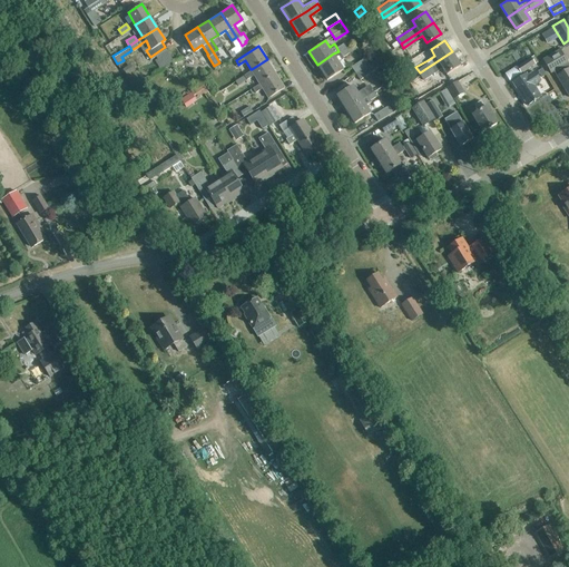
[(349,51),(345,47),(339,51),(342,56),(349,51)]
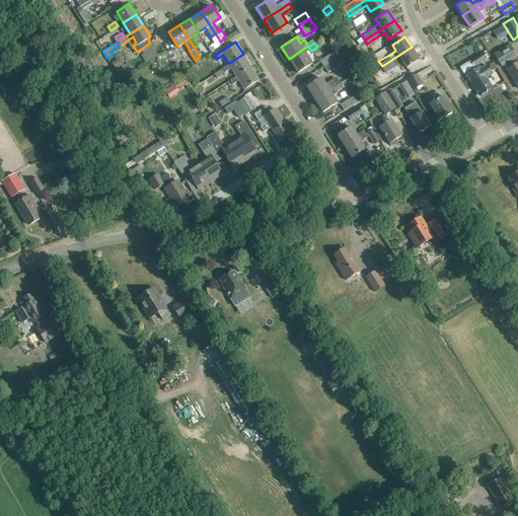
[(504,62),(507,67),(507,68),(517,86),(517,85),(517,60),(517,61),(514,56),(515,56),(508,44),(494,52),(494,53),(491,55),(494,60),(497,58),(501,64),(504,62)]
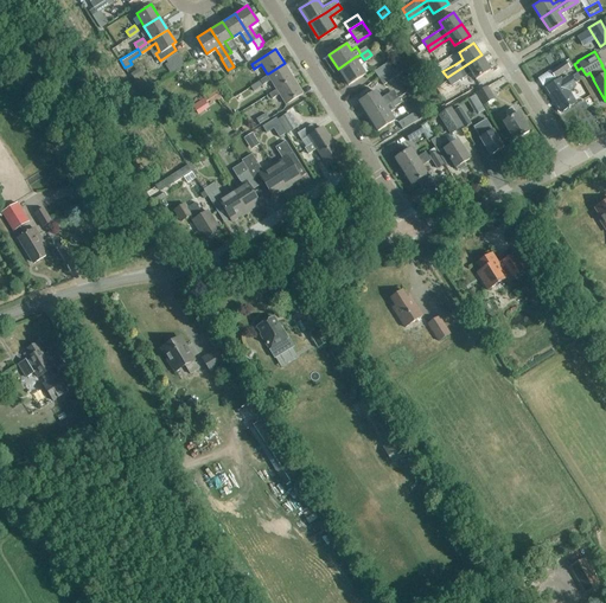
[(355,57),(338,69),(348,83),(364,72),(359,64),(365,61),(364,59),(361,55),(355,57)]
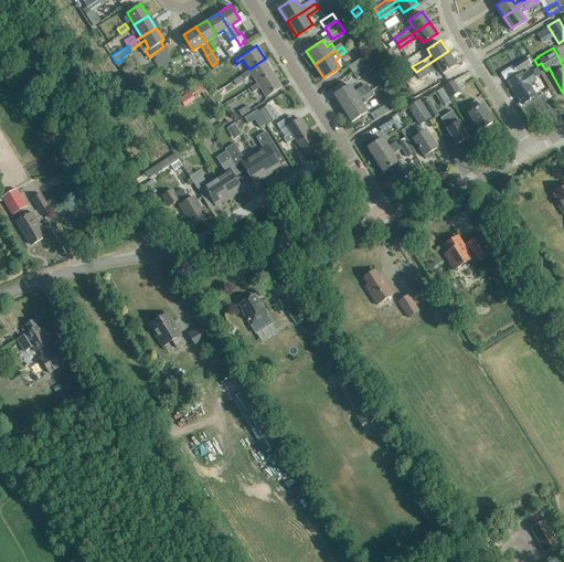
[(456,63),(448,51),(416,72),(418,76),(431,70),(437,65),(443,72),(456,63)]
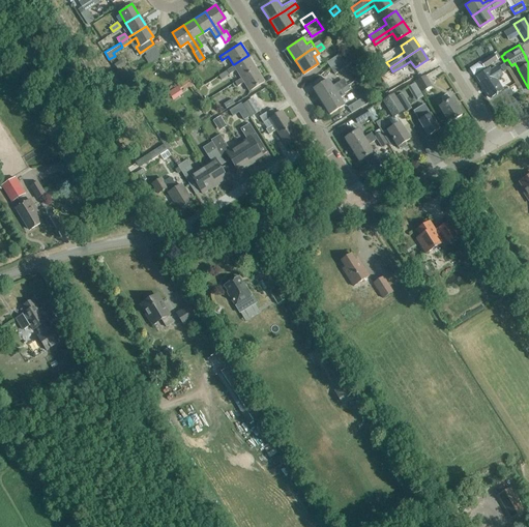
[(325,60),(329,66),(342,58),(338,52),(325,60)]
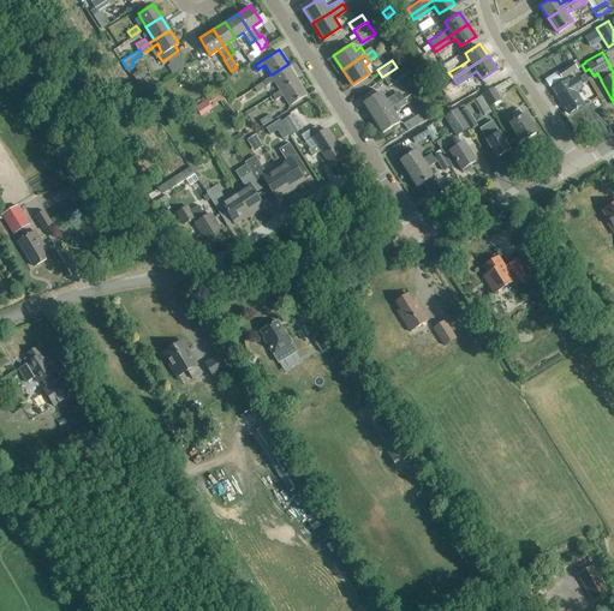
[(576,67),(571,60),(556,70),(561,77),(576,67)]
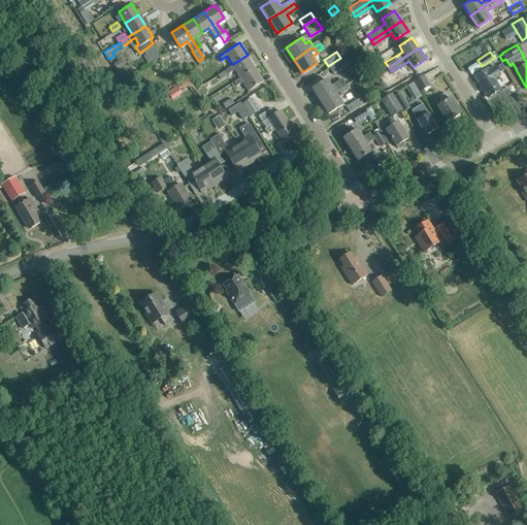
[(233,64),(232,64),(226,68),(229,71),(235,67),(240,76),(255,67),(248,55),(233,64)]
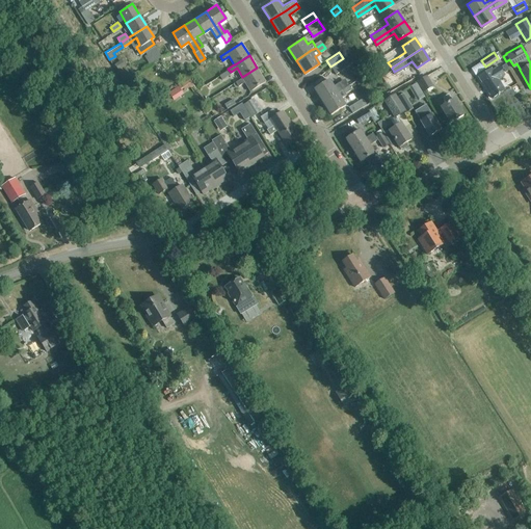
[(343,58),(330,67),(335,73),(350,63),(346,57),(344,59),(343,58)]
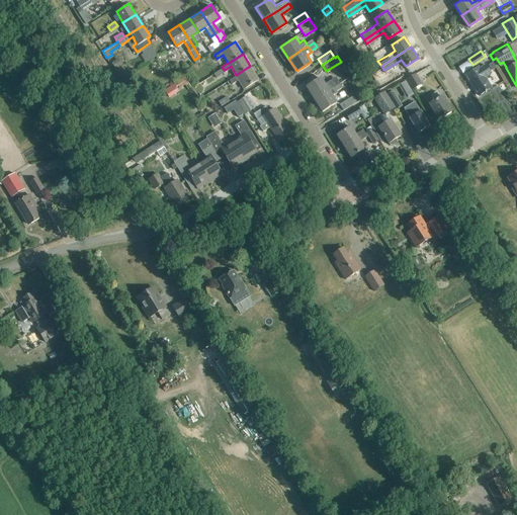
[(484,75),(490,71),(485,63),(479,67),(477,65),(464,73),(479,93),(491,86),(484,75)]
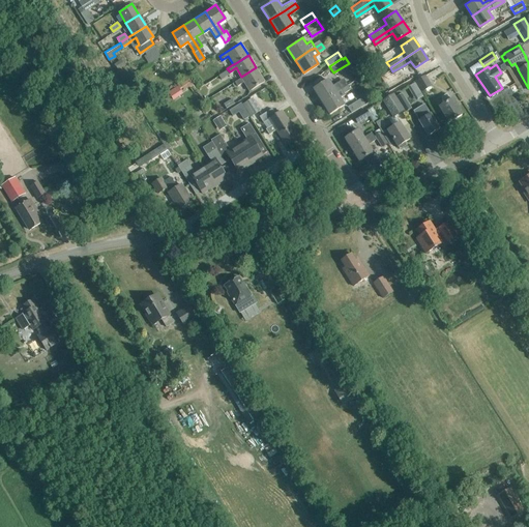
[(241,77),(235,80),(237,84),(243,80),(250,89),(264,80),(256,67),(241,77)]
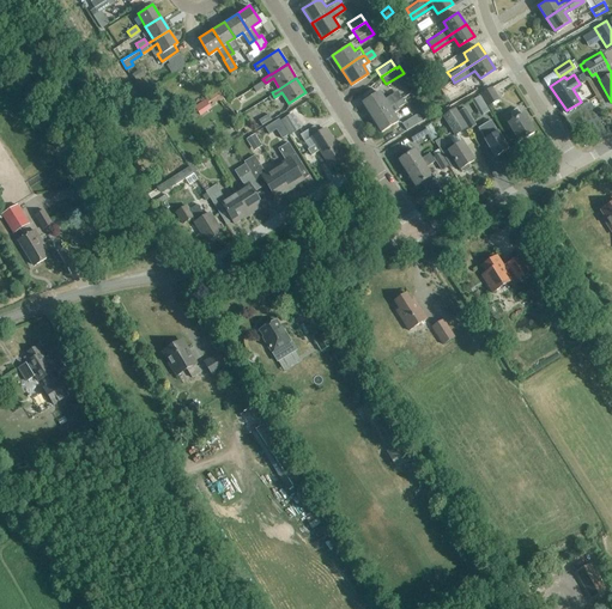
[(489,104),(500,97),(491,85),(482,92),(489,104)]
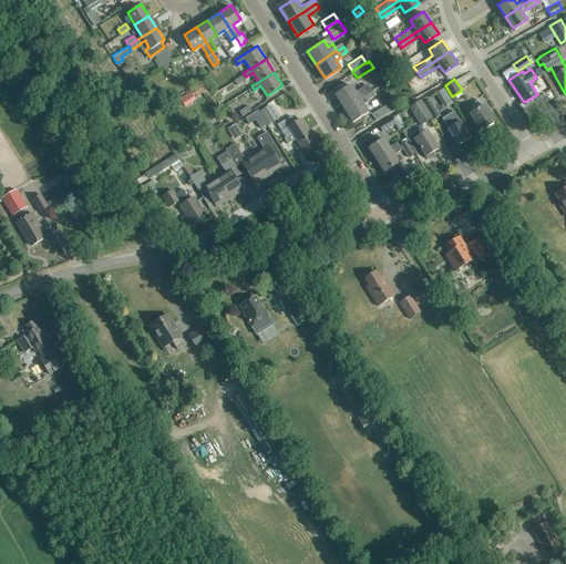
[(202,81),(192,88),(196,94),(202,90),(205,94),(208,92),(205,88),(202,81)]
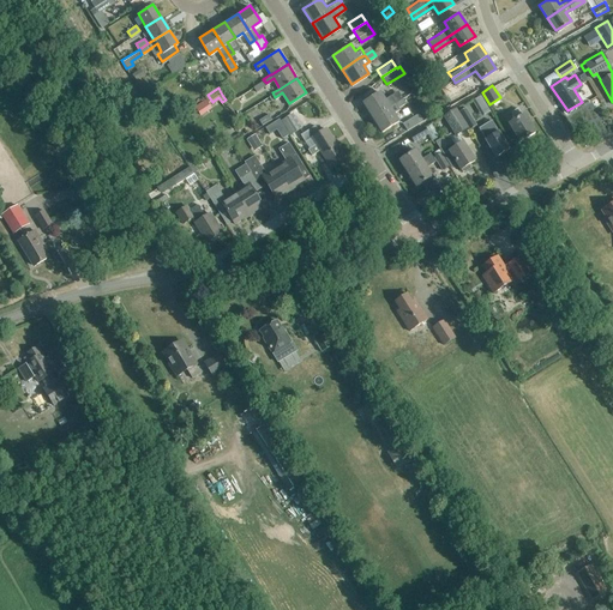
[(371,116),(389,104),(402,97),(398,91),(392,96),(390,94),(384,97),(379,90),(362,101),(371,116)]
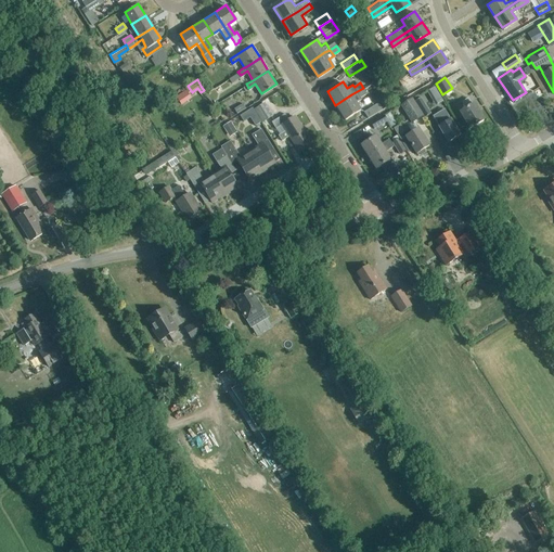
[(363,88),(351,94),(335,105),(344,118),(360,108),(355,101),(361,97),(360,95),(366,92),(363,88)]
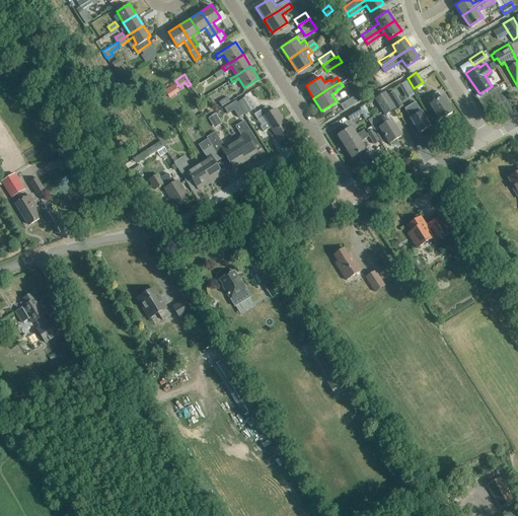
[(384,112),(394,105),(391,100),(386,93),(384,89),(374,95),(384,112)]
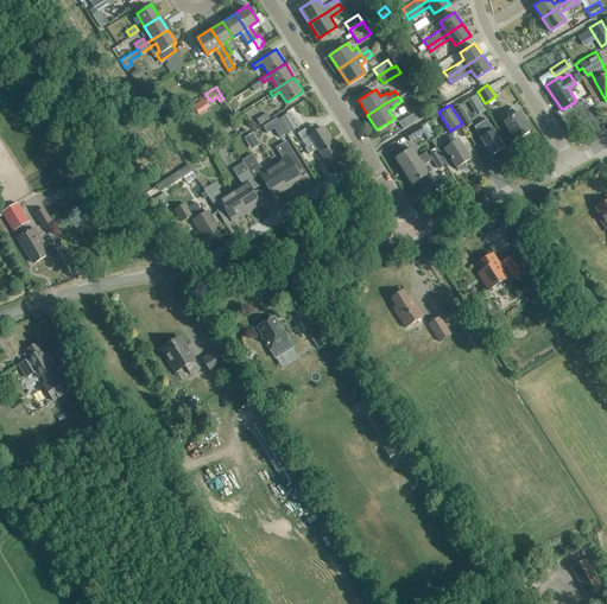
[(459,105),(453,109),(459,118),(462,124),(463,126),(469,121),(459,105)]
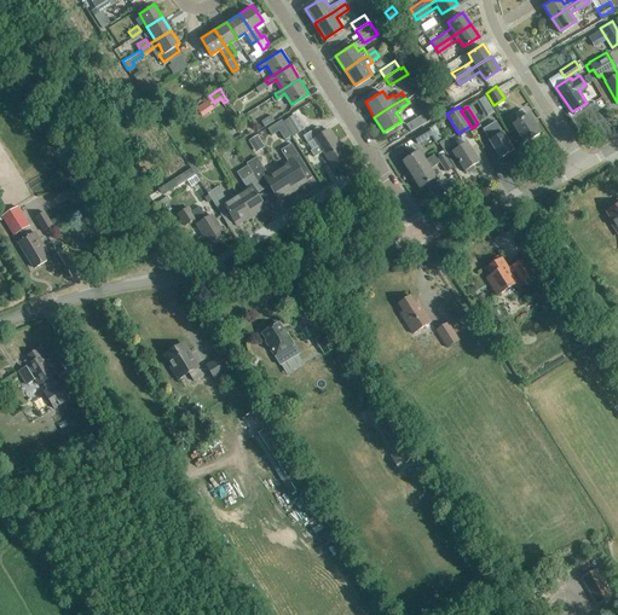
[(524,141),(539,132),(529,114),(526,115),(521,108),(515,111),(520,119),(513,123),(524,141)]
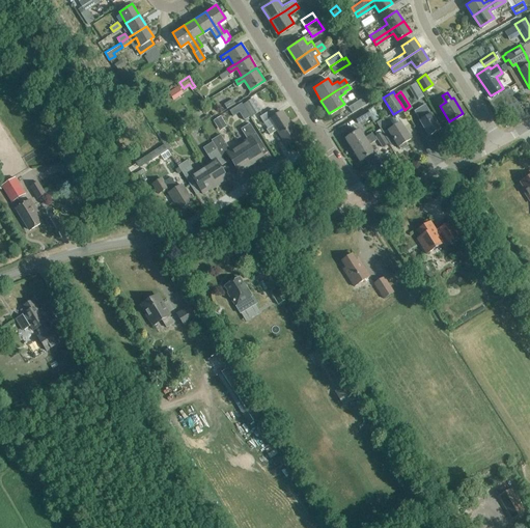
[(259,108),(252,95),(242,102),(249,114),(259,108)]
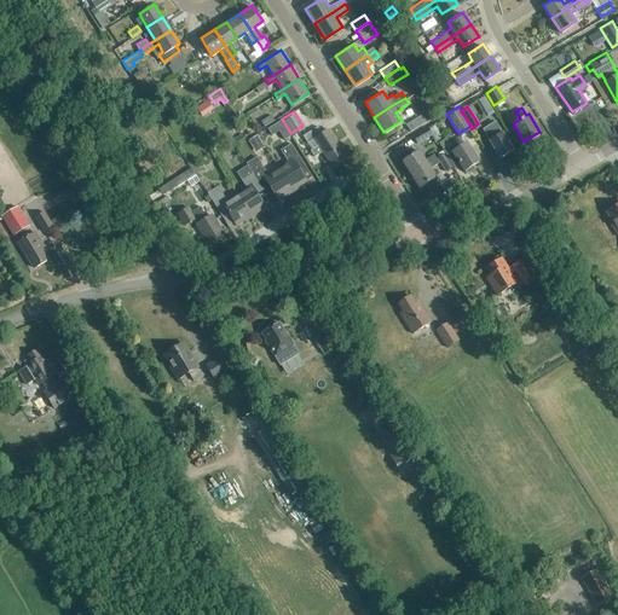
[(270,112),(260,119),(263,123),(272,117),(270,112)]
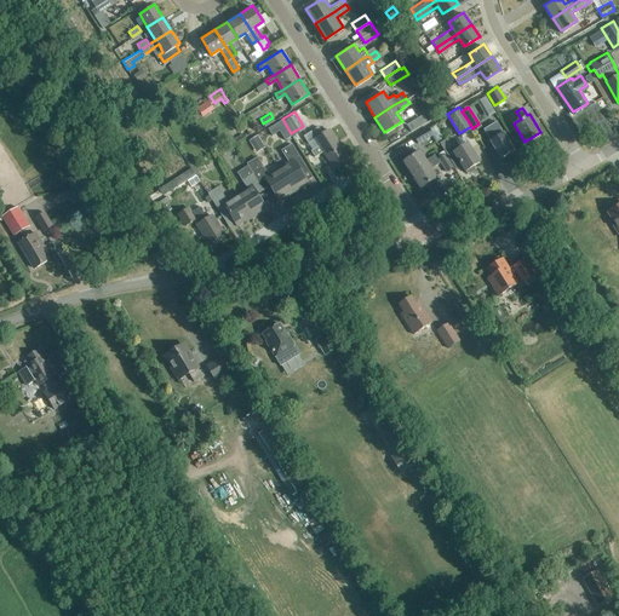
[(410,130),(425,120),(422,113),(406,122),(410,130)]
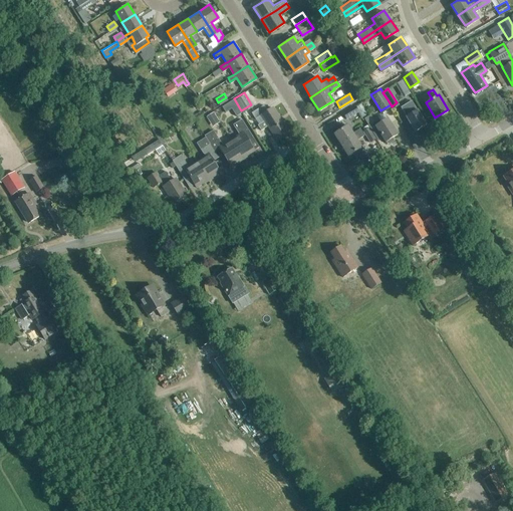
[(232,97),(221,104),(224,109),(230,105),(235,113),(241,110),(232,97)]
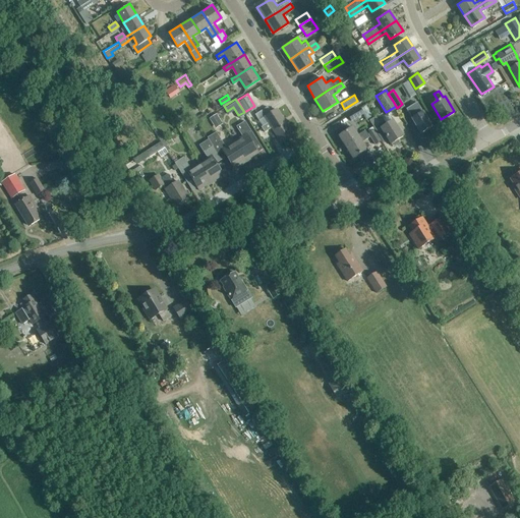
[(416,100),(405,106),(411,115),(410,115),(411,117),(420,131),(431,124),(422,110),(416,100)]
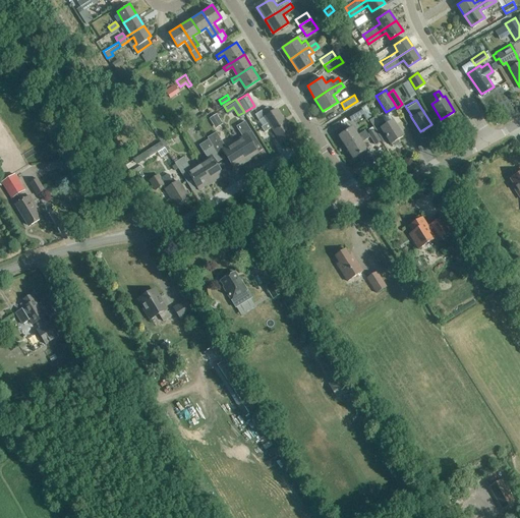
[(264,129),(271,125),(279,138),(291,131),(277,108),(271,111),(267,105),(254,113),(258,118),(264,115),(268,120),(261,124),(264,129)]
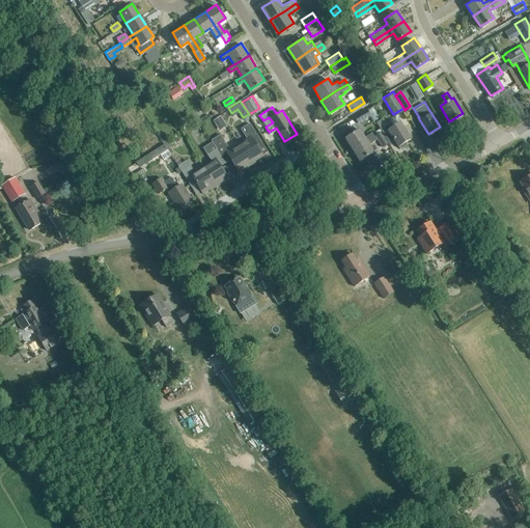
[(357,121),(369,114),(365,108),(353,115),(357,121)]
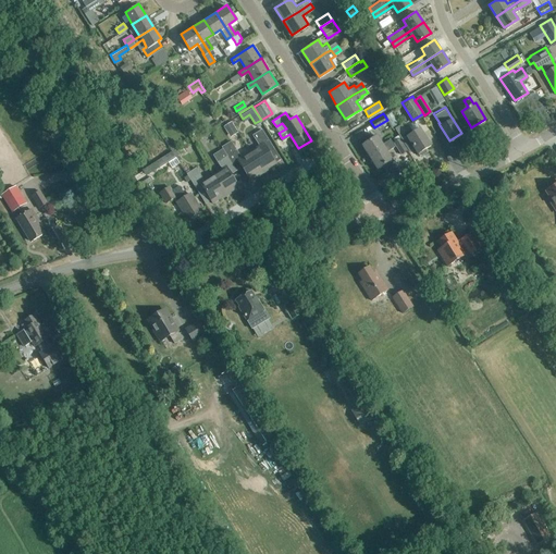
[(237,130),(231,119),(222,124),(230,135),(237,130)]
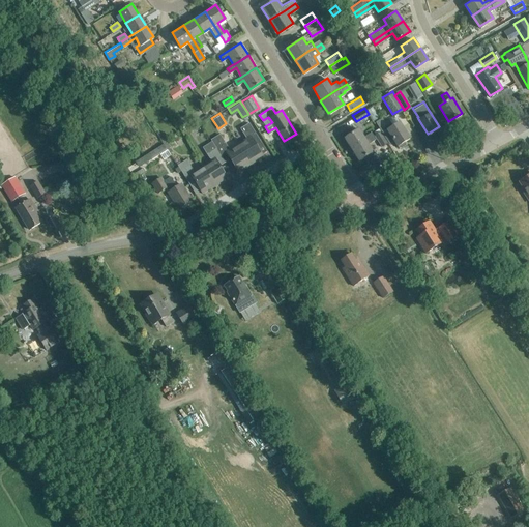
[(381,116),(375,120),(388,142),(393,139),(397,144),(398,144),(398,145),(399,145),(401,146),(405,143),(405,141),(404,139),(409,136),(397,117),(386,123),(381,116)]
